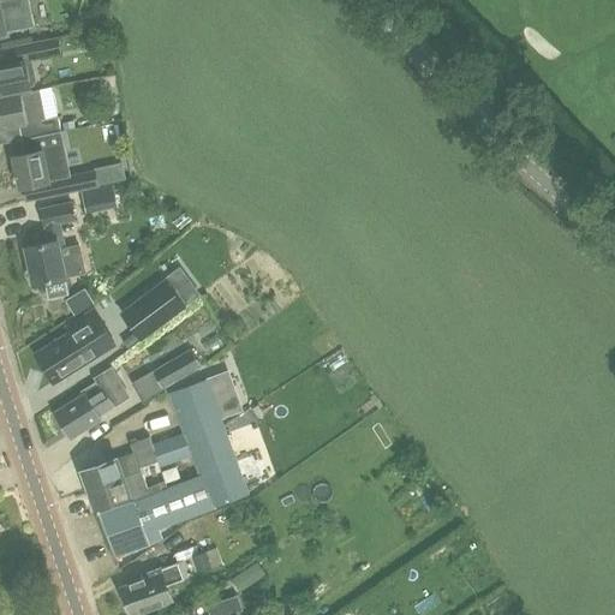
[(0,0),(0,40),(9,39),(7,36),(34,30),(28,0),(0,0)]
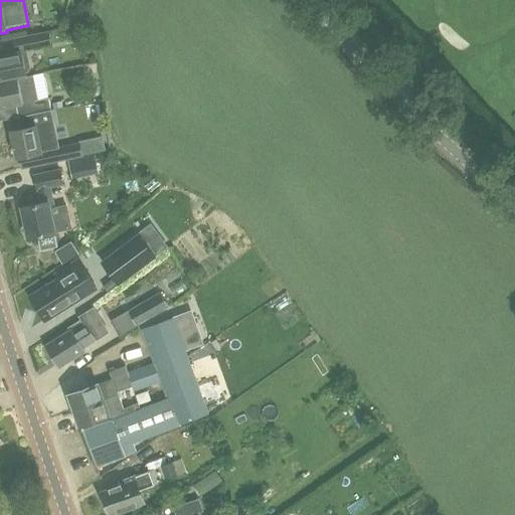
[(21,50),(50,44),(48,32),(13,39),(15,51),(21,50)]
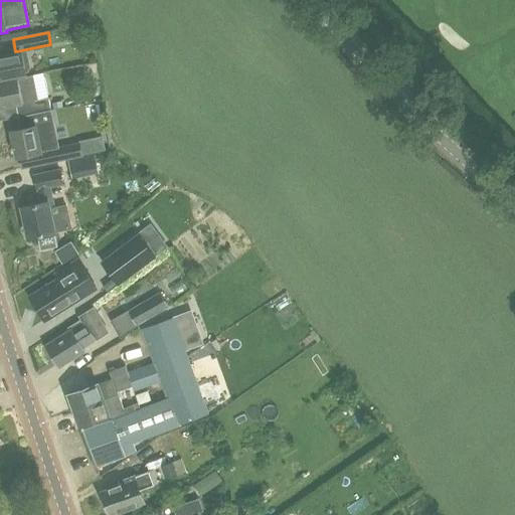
[(21,50),(15,51),(0,54),(0,80),(16,78),(26,76),(25,72),(28,71),(30,68),(27,56),(24,54),(22,54),(21,50)]
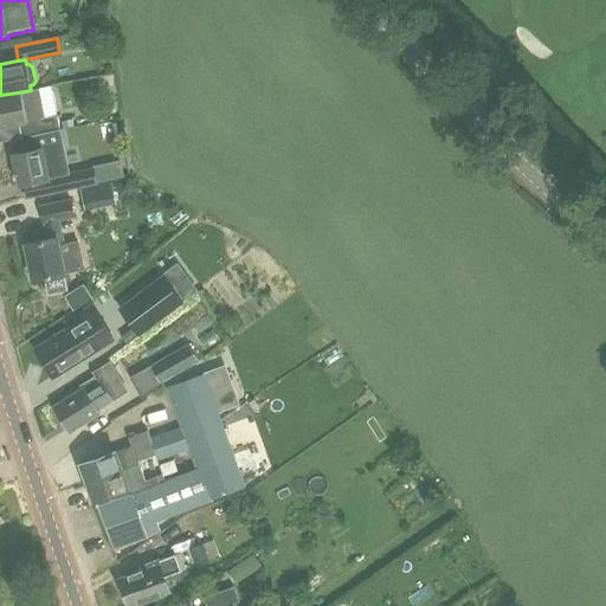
[(19,92),(0,95),(0,127),(19,123),(23,139),(49,133),(60,130),(57,115),(45,117),(39,89),(31,90),(19,92)]
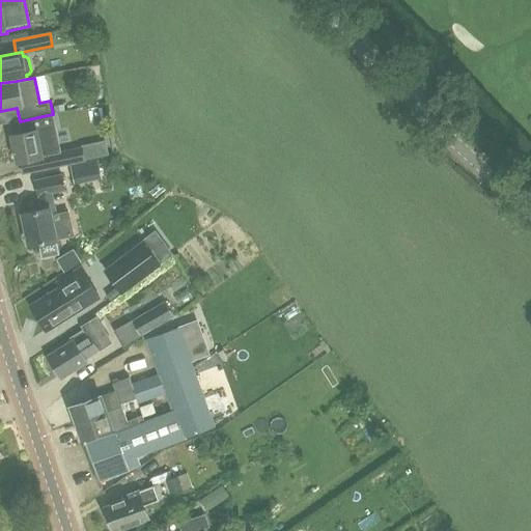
[(54,114),(53,114),(43,116),(20,121),(22,134),(12,136),(18,162),(21,161),(37,158),(39,170),(85,161),(82,148),(61,152),(56,126),(54,114)]
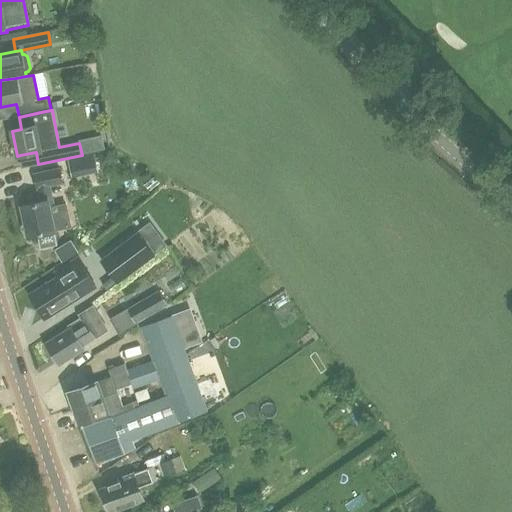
[(79,158),(68,161),(71,177),(83,174),(79,158)]
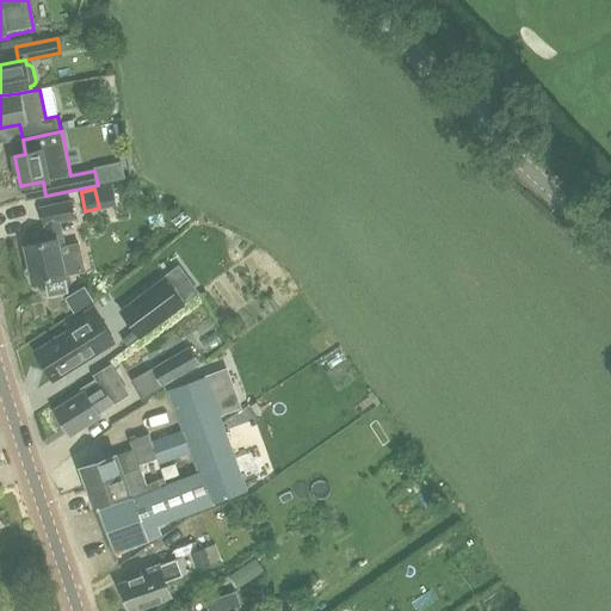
[(44,228),(48,242),(56,240),(59,246),(65,245),(62,223),(76,220),(73,201),(39,208),(43,228),(44,228)]
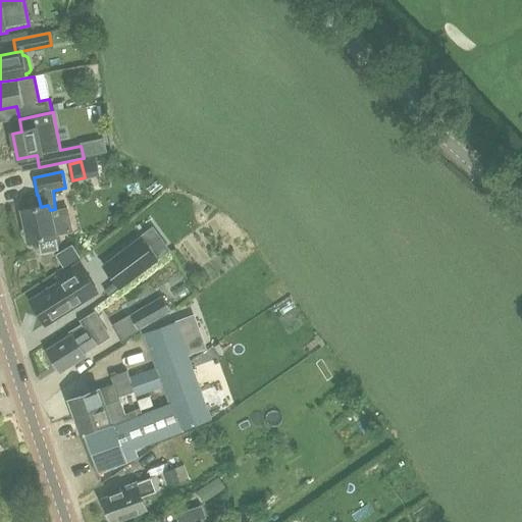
[(48,205),(41,207),(23,210),(30,242),(39,240),(41,253),(58,250),(55,237),(50,210),(48,205)]
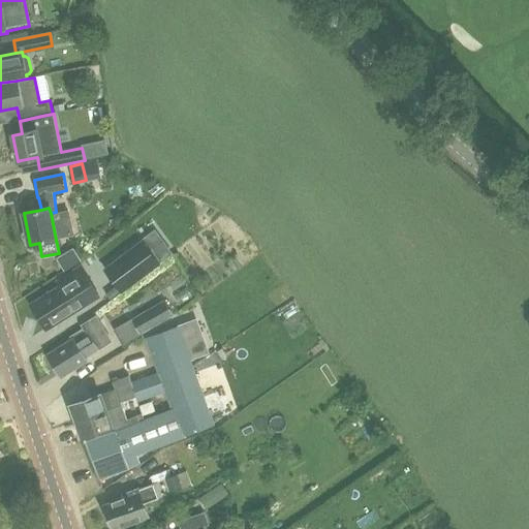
[(122,293),(159,267),(142,243),(141,244),(142,246),(107,272),(106,270),(105,271),(122,293)]
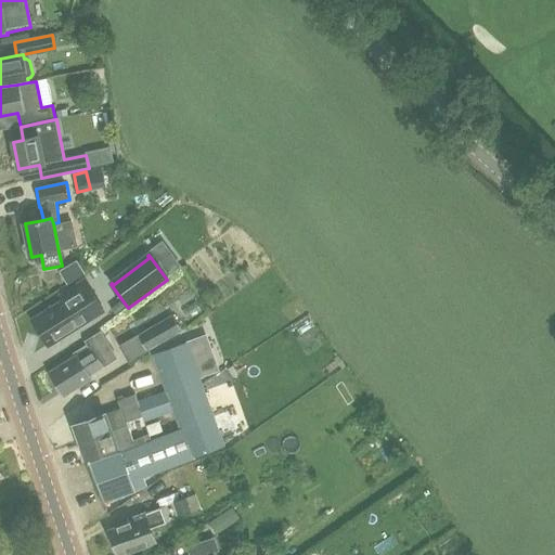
[(33,320),(48,346),(80,326),(79,325),(103,311),(85,281),(60,296),(63,301),(33,320)]
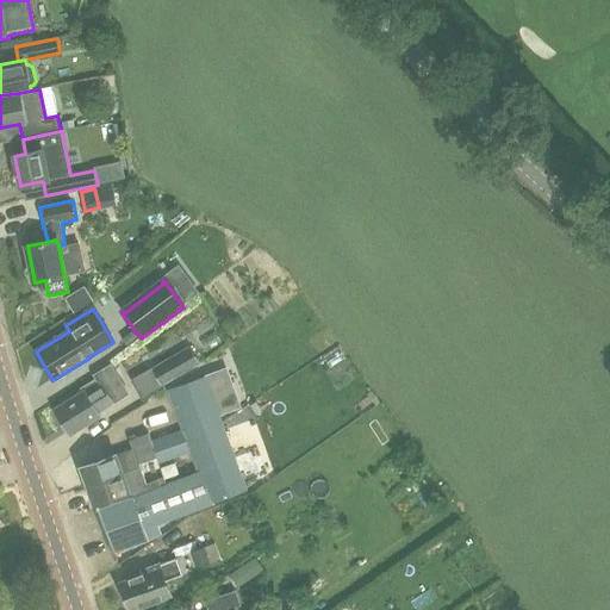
[(163,387),(201,365),(191,346),(151,368),(163,387)]
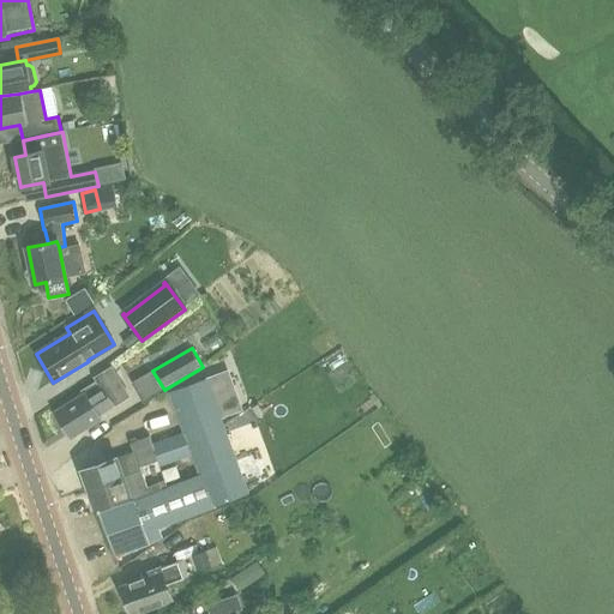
[(112,369),(95,379),(96,381),(82,391),(83,393),(56,411),(56,413),(56,416),(64,427),(66,427),(72,437),(100,419),(98,417),(115,407),(130,397),(112,369)]
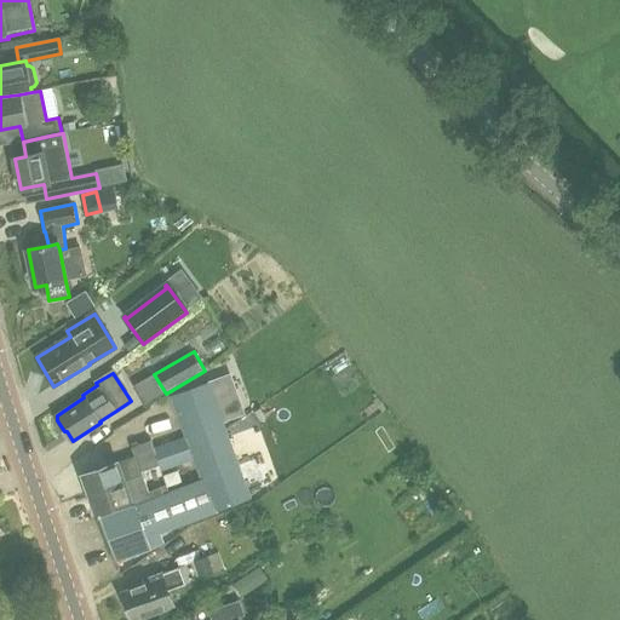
[(143,471),(159,465),(158,460),(190,449),(190,448),(188,442),(227,428),(210,382),(171,396),(185,437),(155,448),(151,441),(132,447),(135,457),(118,463),(84,475),(85,480),(82,480),(87,492),(90,491),(91,494),(144,475),(143,471)]
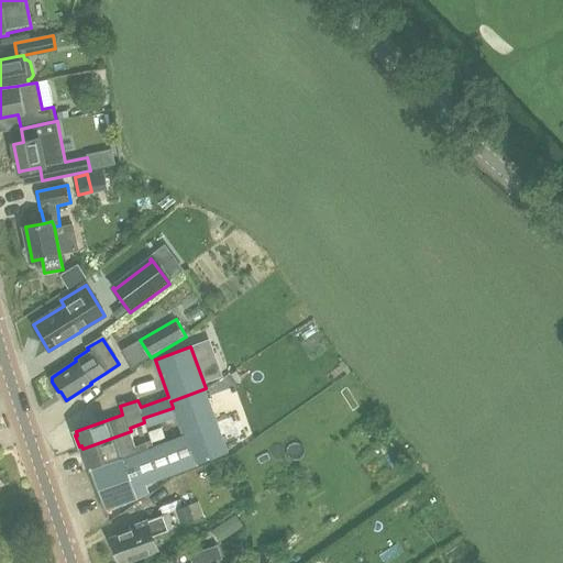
[(143,418),(144,422),(146,428),(176,417),(173,408),(143,418)]
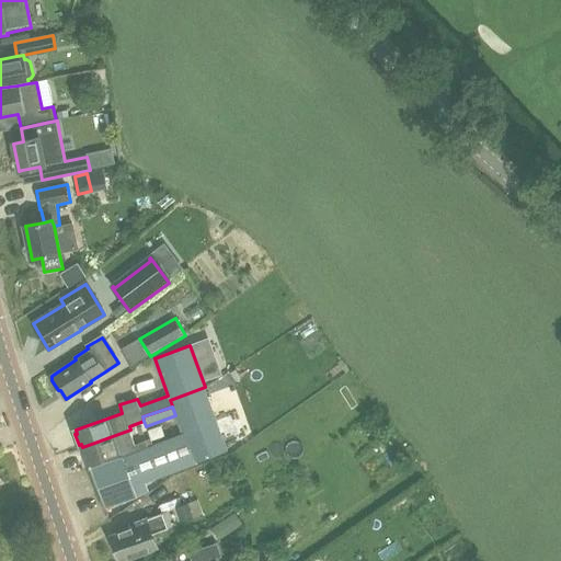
[(122,458),(148,447),(147,441),(136,444),(130,430),(82,447),(83,449),(80,450),(84,460),(87,459),(88,464),(90,464),(91,469),(122,458)]
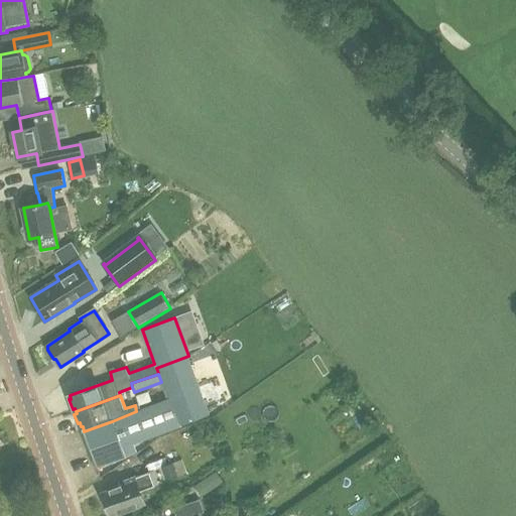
[(112,421),(84,431),(83,431),(97,473),(99,472),(97,467),(125,458),(125,457),(136,453),(134,444),(159,434),(149,406),(136,411),(112,421)]
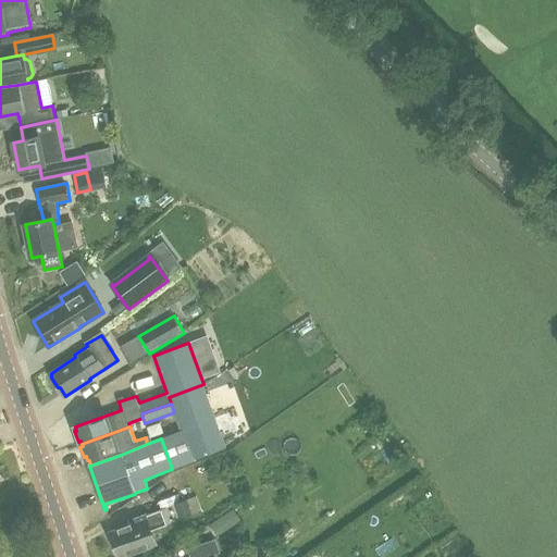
[(187,500),(193,515),(201,512),(196,497),(187,500)]
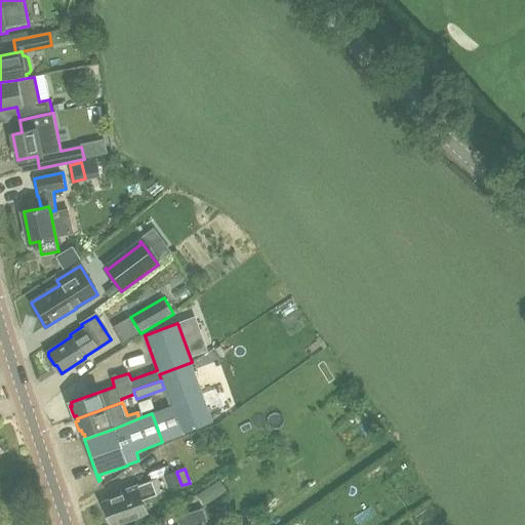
[(182,486),(182,485),(176,472),(165,475),(170,489),(182,486)]
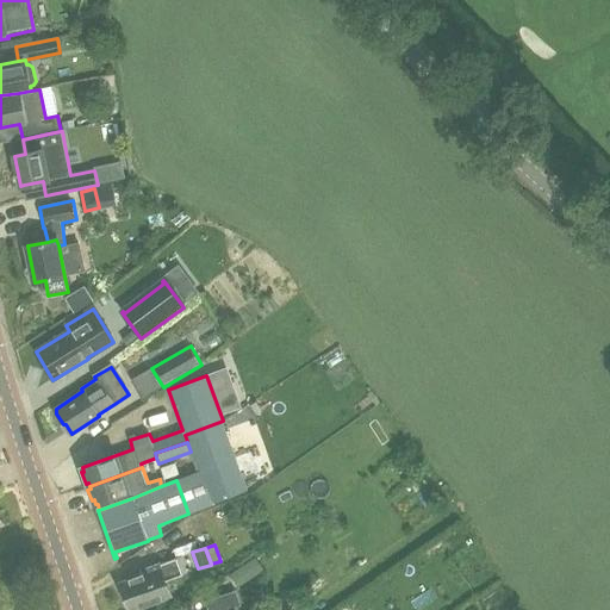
[(255,558),(230,574),(238,587),(263,571),(255,558)]
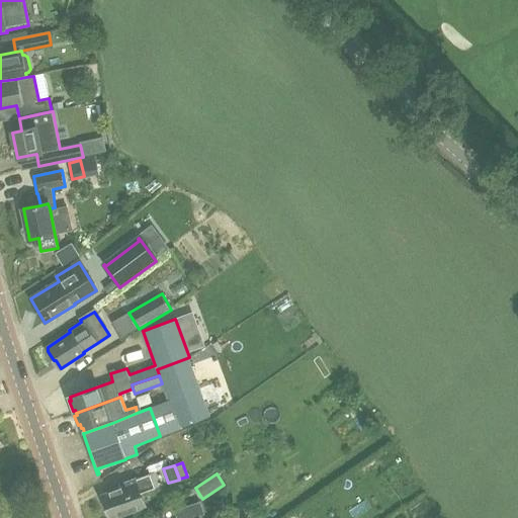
[(111,517),(145,507),(140,494),(154,489),(150,475),(136,480),(135,479),(118,485),(120,489),(103,495),(110,517),(111,517)]
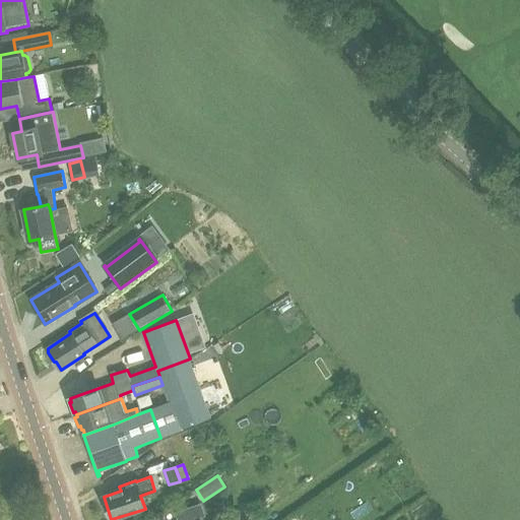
[(200,519),(200,517),(204,516),(200,504),(175,513),(177,519),(200,519)]
